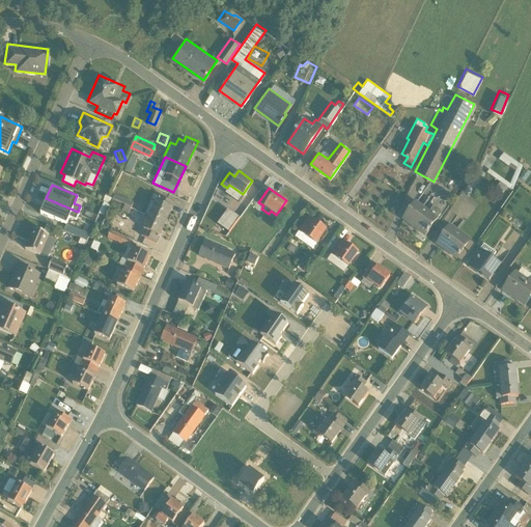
[(133,199),(114,192),(112,197),(131,204),(133,199)]
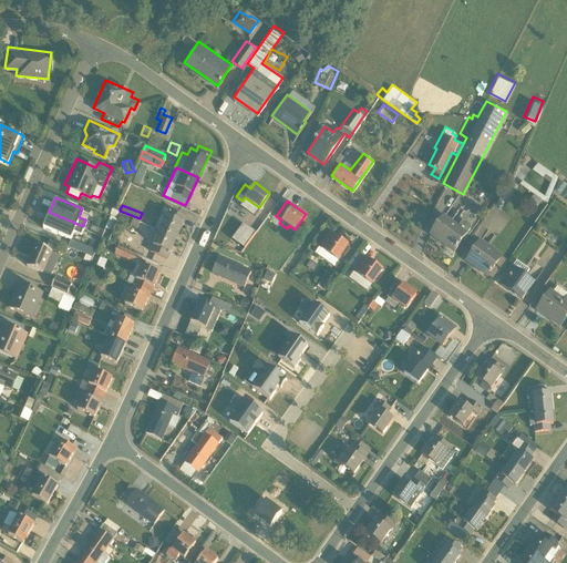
[(154,225),(158,227),(176,235),(185,215),(163,205),(154,225)]
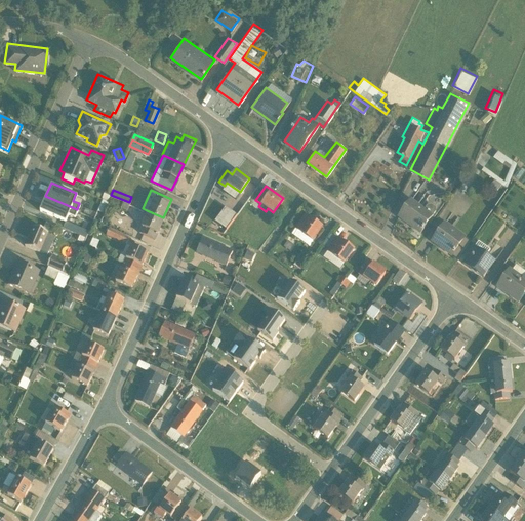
[(110,195),(104,193),(97,208),(104,211),(110,195)]
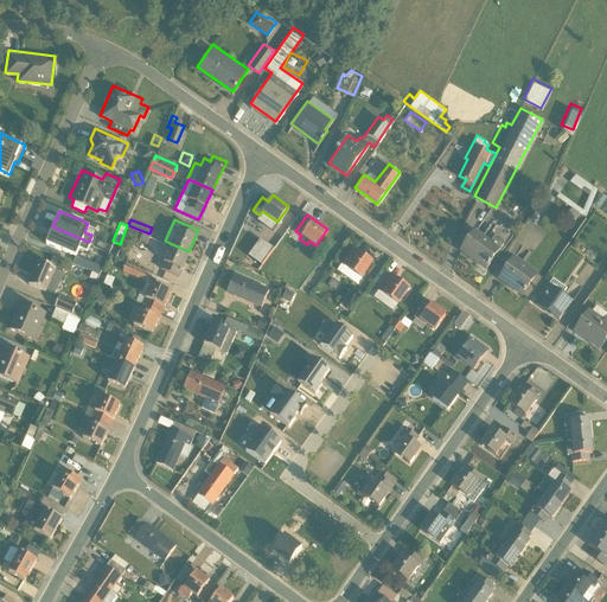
[(89,242),(52,226),(46,242),(74,254),(78,245),(85,249),(89,242)]
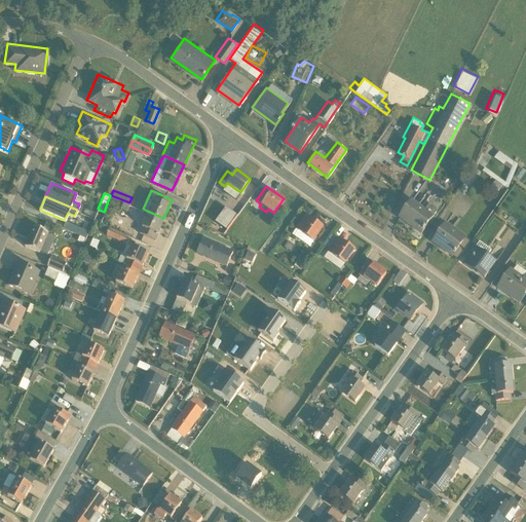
[(424,208),(412,197),(400,215),(420,231),(437,210),(437,207),(431,202),(427,203),(424,208)]
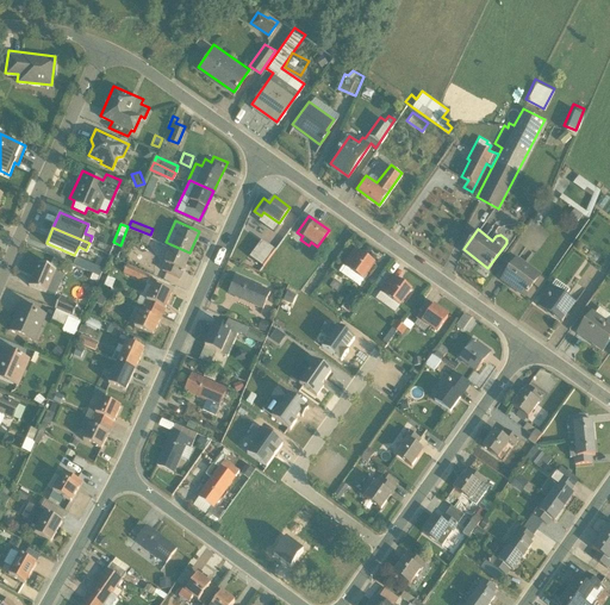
[(267,262),(278,243),(265,236),(254,255),(267,262)]
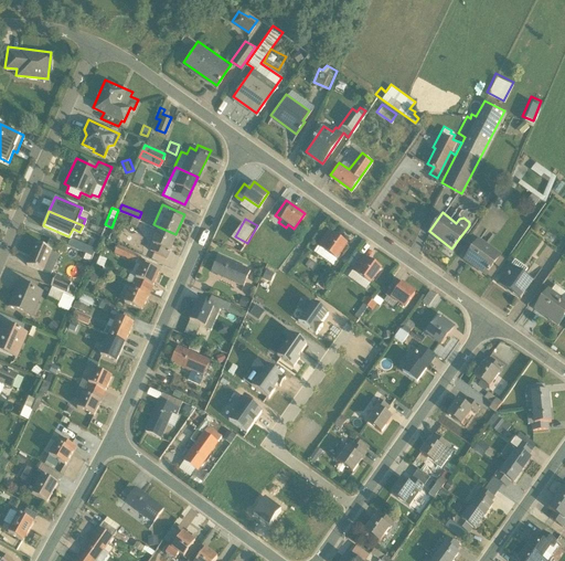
[(158,226),(149,247),(166,255),(176,234),(158,226)]
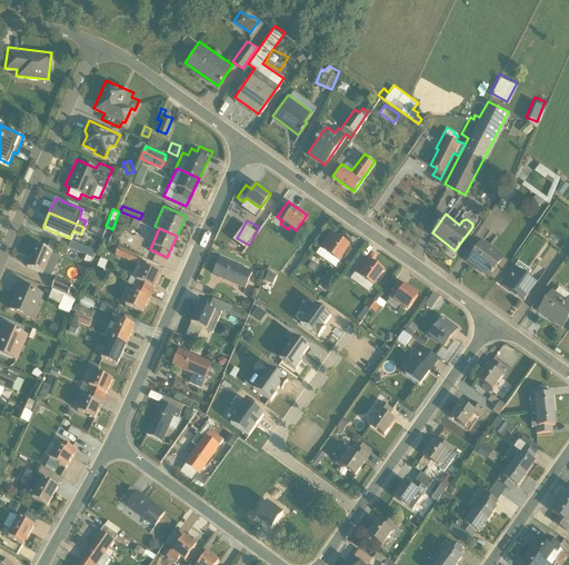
[(348,244),(330,230),(316,251),(333,264),(348,244)]
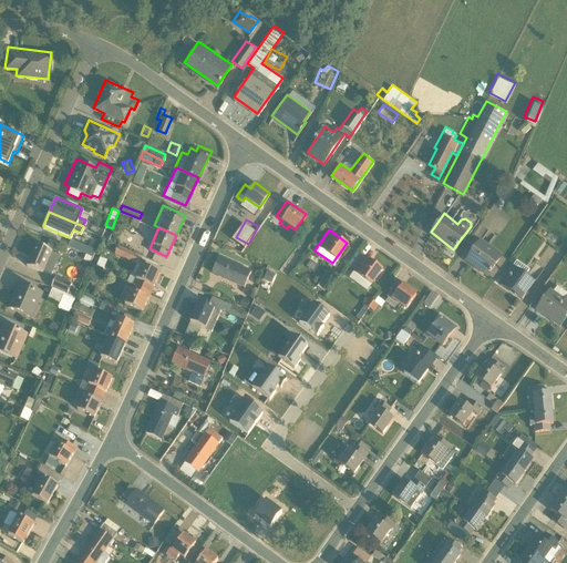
[(506,255),(481,237),(465,258),(487,274),(487,273),(491,275),(506,255)]
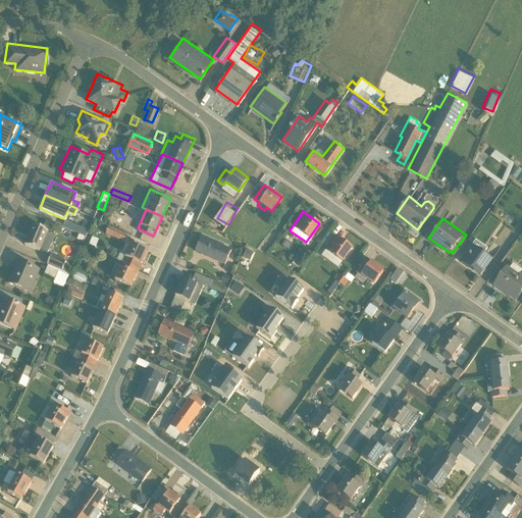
[(48,228),(33,222),(24,242),(40,248),(48,228)]
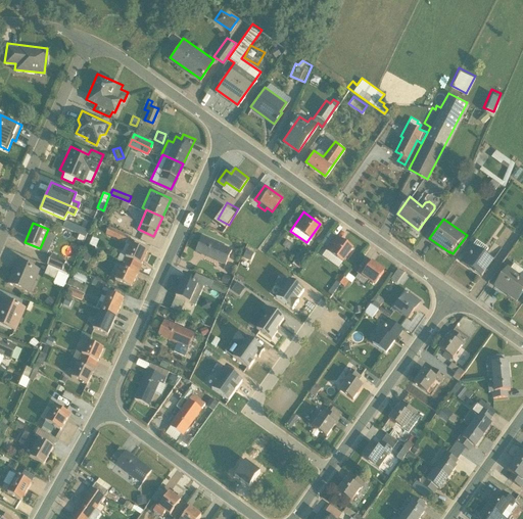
[(129,234),(108,225),(105,232),(126,241),(129,234)]
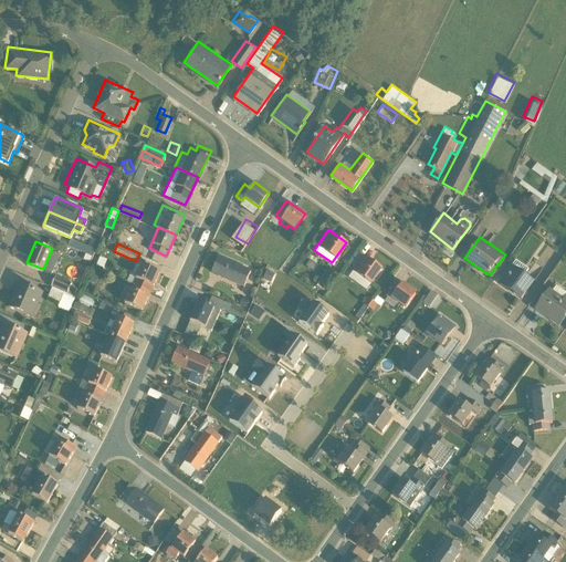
[(381,267),(357,249),(347,261),(354,266),(347,274),(366,288),(381,267)]
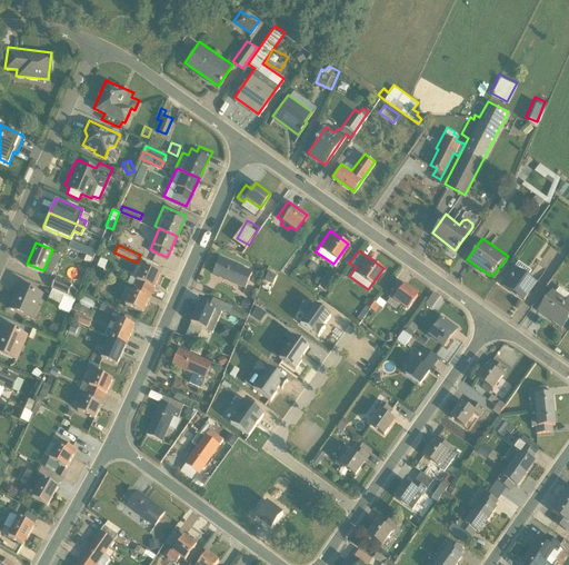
[(107,259),(97,255),(93,263),(103,267),(107,259)]
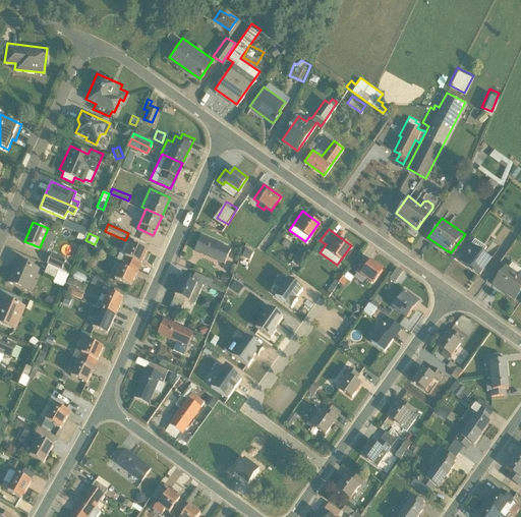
[(230,247),(200,234),(194,248),(224,262),(230,247)]
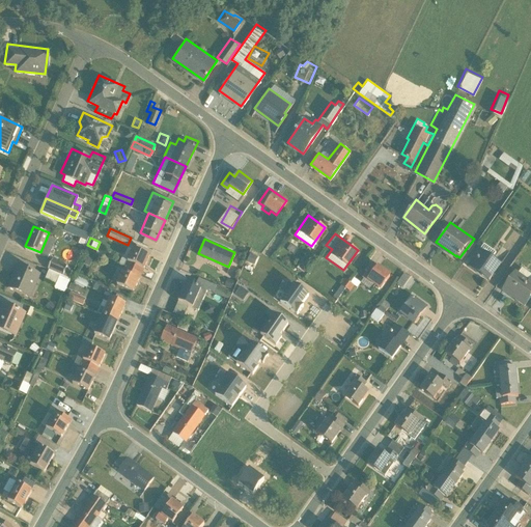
[(495,250),(483,242),(468,264),(488,278),(500,262),(491,255),(495,250)]
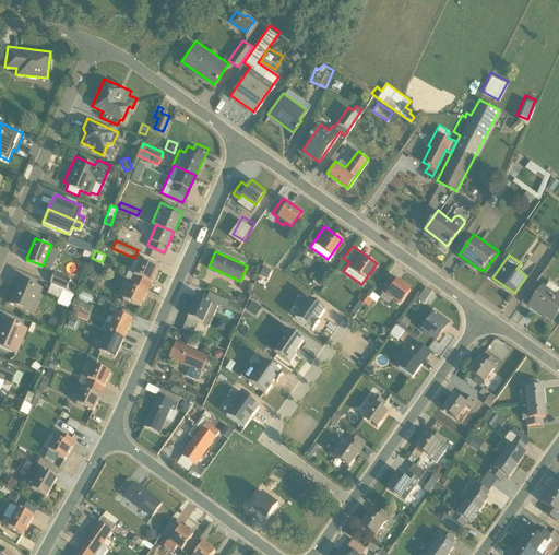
[(125,275),(130,278),(149,286),(157,267),(139,258),(133,271),(127,269),(125,275)]
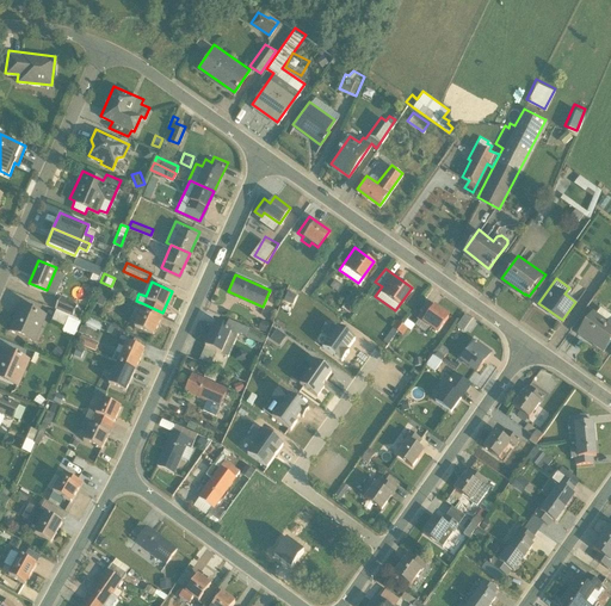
[(109,290),(102,286),(96,301),(103,303),(109,290)]
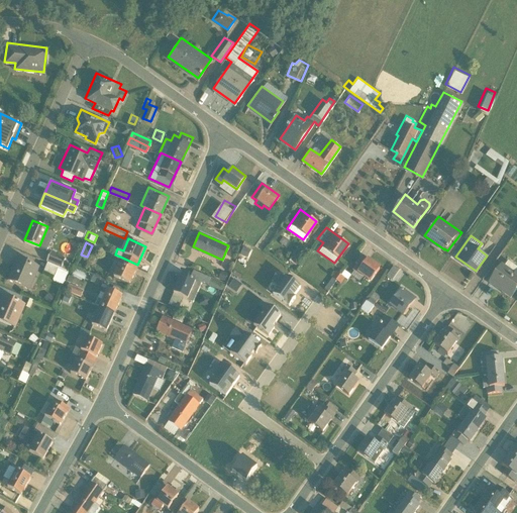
[(301,262),(310,250),(300,242),(298,245),(296,244),(287,255),(295,262),(297,260),(301,262)]
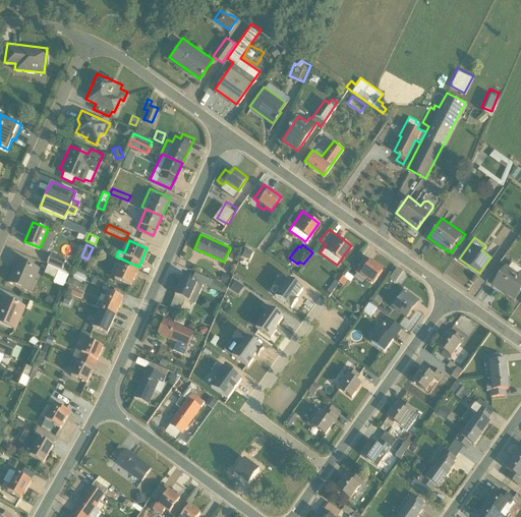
[(52,252),(48,263),(65,270),(69,260),(52,252)]
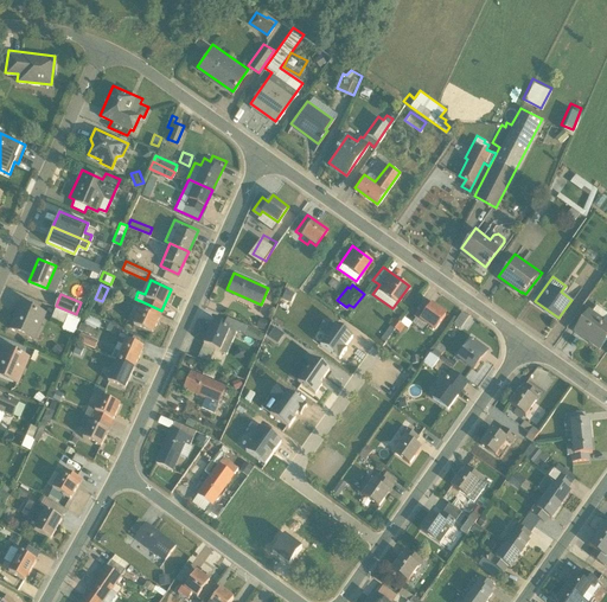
[(445,312),(426,298),(414,314),(415,315),(411,320),(423,328),(427,324),(433,328),(445,312)]
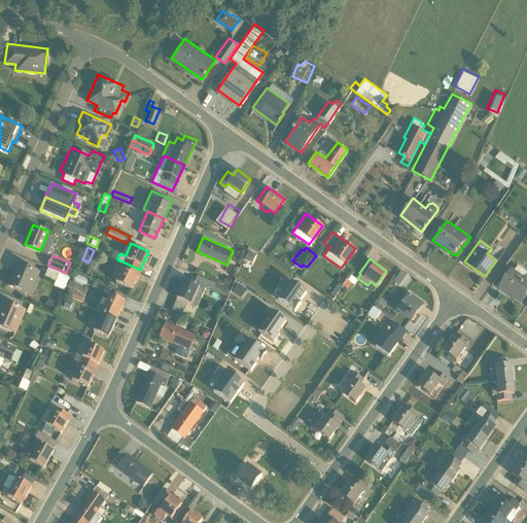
[(40,271),(18,260),(7,283),(30,293),(40,271)]
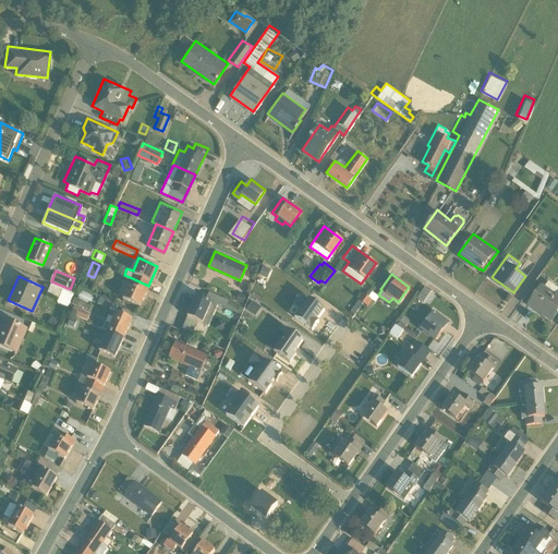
[(130,277),(121,297),(140,304),(148,286),(130,277)]
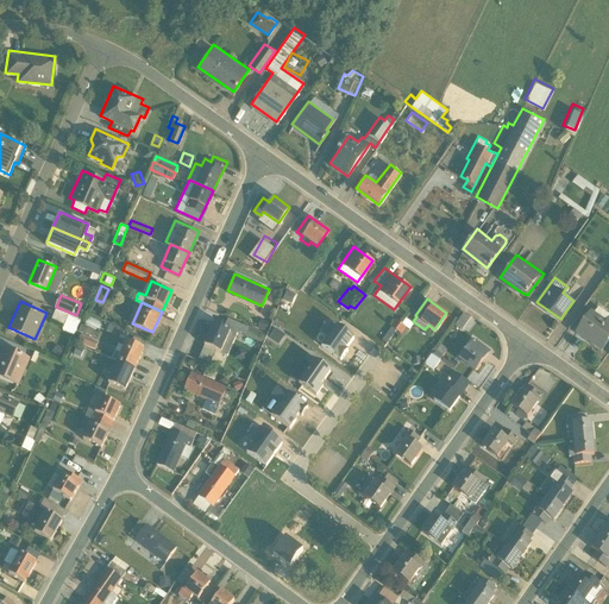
[(591,307),(576,331),(601,347),(608,335),(608,310),(608,312),(598,304),(595,309),(591,307)]
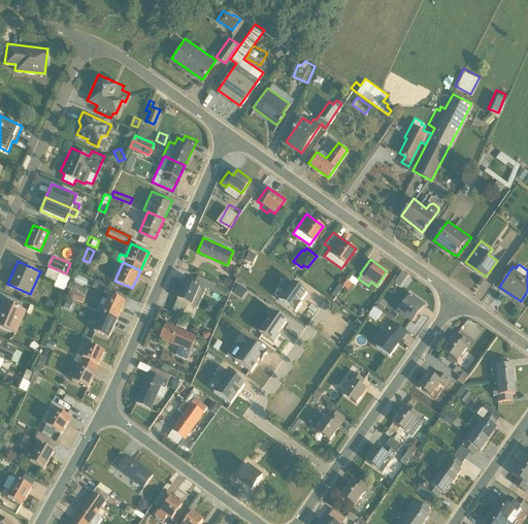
[(69,275),(48,266),(44,275),(56,281),(54,285),(63,289),(69,275)]
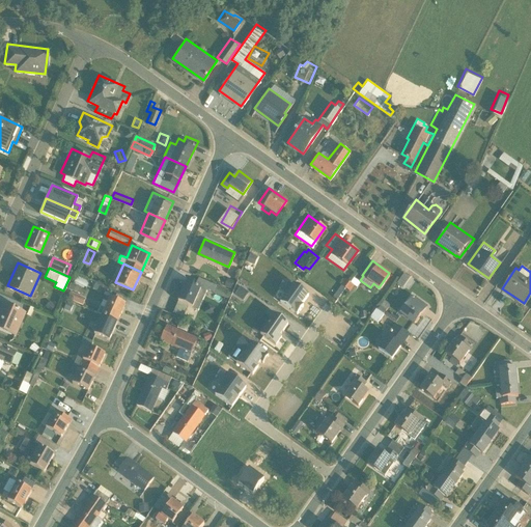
[(410,275),(403,271),(396,281),(402,285),(410,275)]
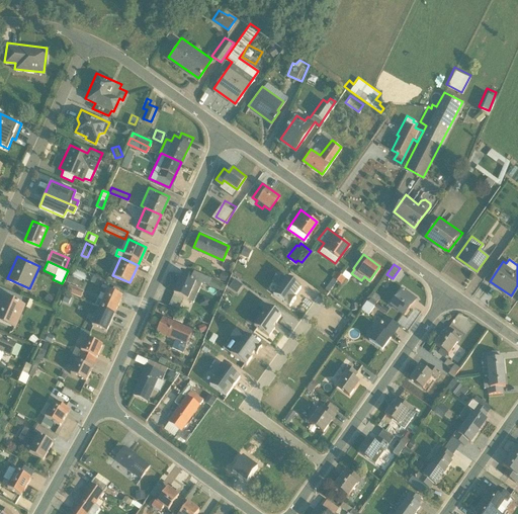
[(189,277),(181,273),(168,303),(178,307),(183,295),(192,301),(200,282),(205,284),(206,282),(218,287),(216,293),(221,295),(226,284),(210,277),(210,276),(193,268),(189,277)]
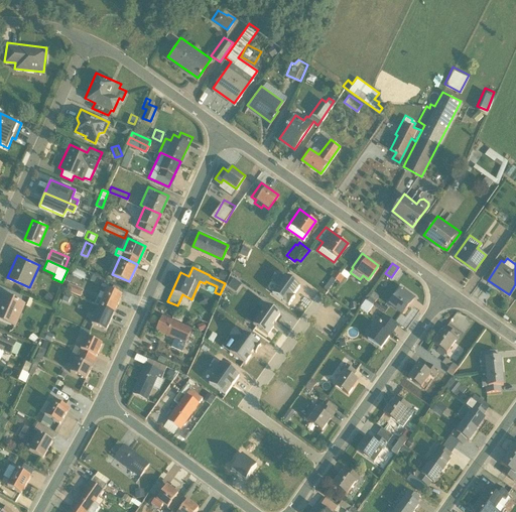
[(339,281),(344,275),(334,268),(321,285),(327,288),(335,277),(339,281)]
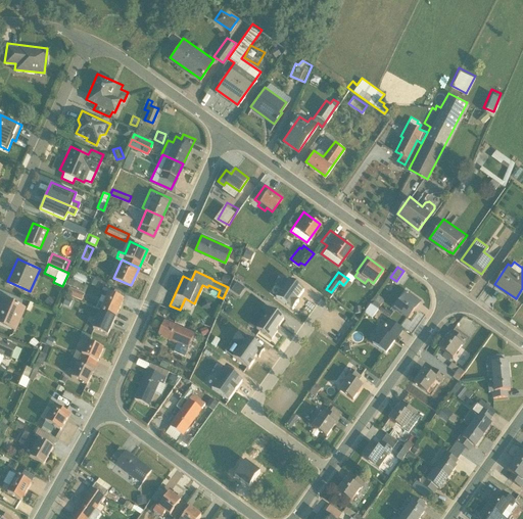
[(297,297),(303,288),(288,277),(288,278),(281,273),(275,281),(282,286),(276,295),(292,308),(298,298),(297,297)]
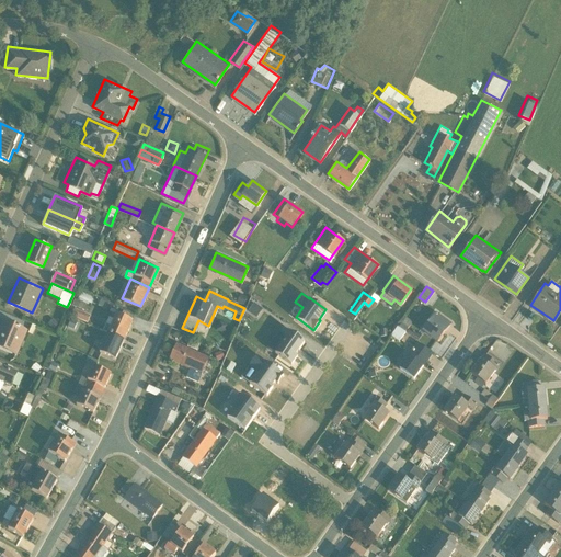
[(251,307),(258,314),(264,307),(258,300),(251,307)]
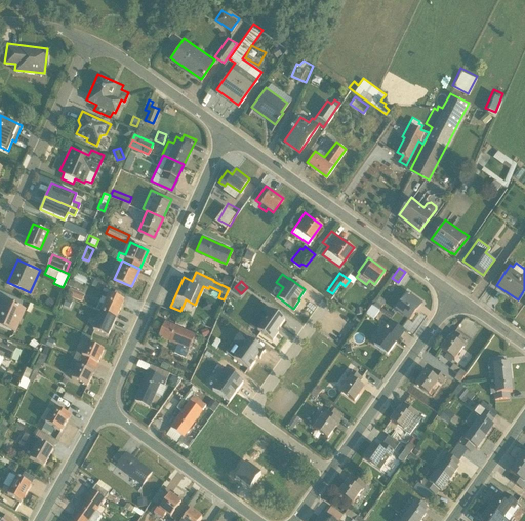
[(84,298),(87,291),(72,285),(69,292),(84,298)]
